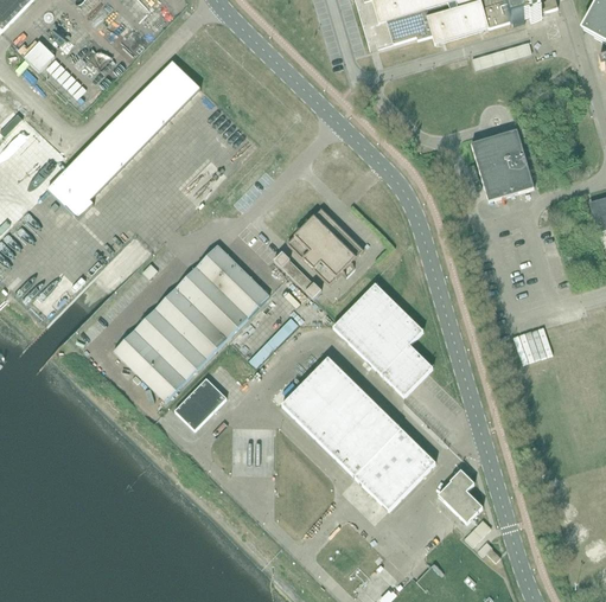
[(0,30),(29,0),(0,0),(0,30)]
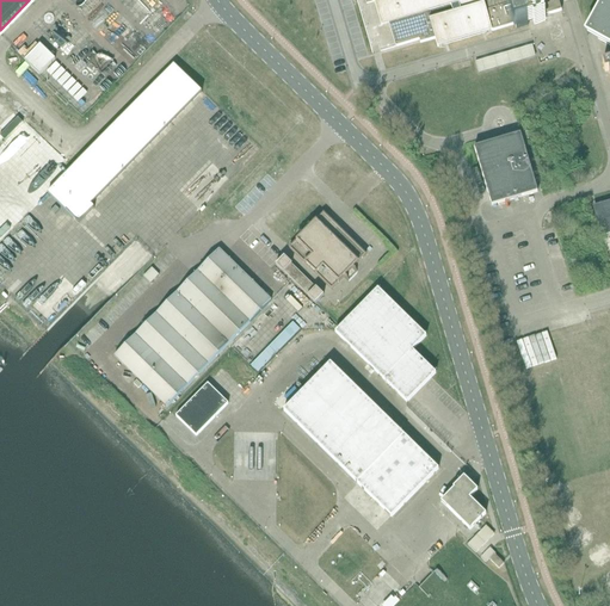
[(380,24),(388,22),(395,42),(418,36),(426,33),(426,36),(419,38),(433,35),(437,43),(442,42),(445,41),(447,39),(481,30),(482,30),(487,29),(527,17),(529,16),(531,14),(550,10),(555,7),(560,6),(559,0),(365,0),(367,2),(374,1),(380,24)]
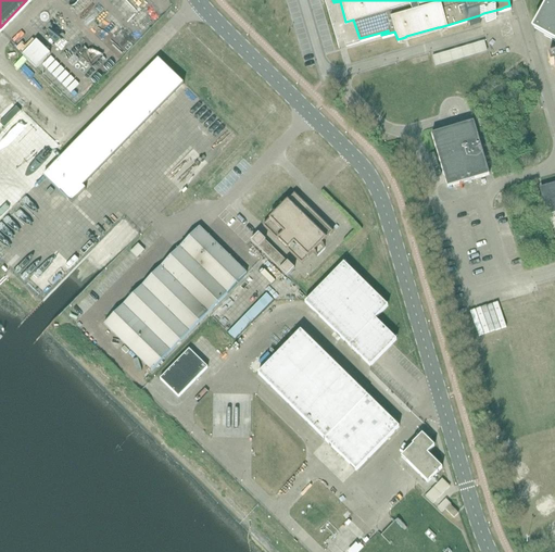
[(549,0),(532,32),(554,44),(554,39),(546,35),(554,19),(554,0),(549,0)]
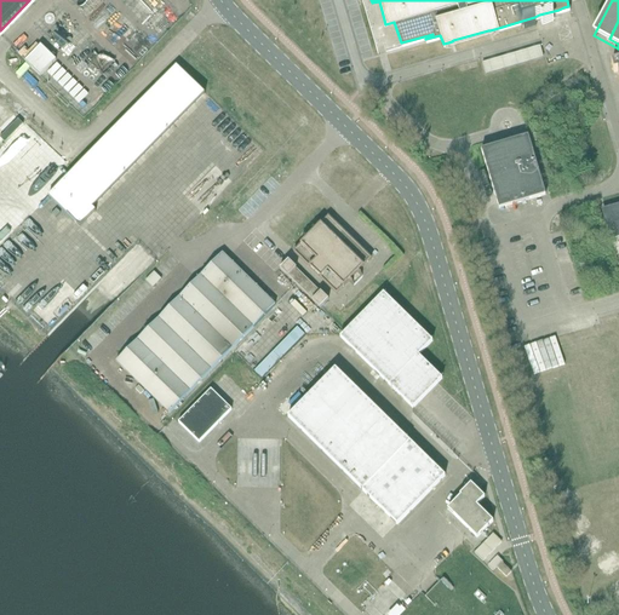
[(39,42),(26,56),(24,57),(39,73),(40,72),(55,56),(40,41),(39,42)]
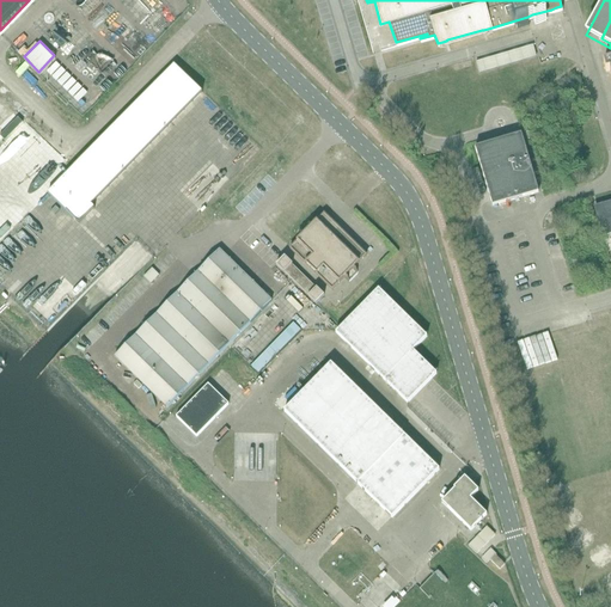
[(475,57),(478,69),(536,53),(532,41),(475,57)]
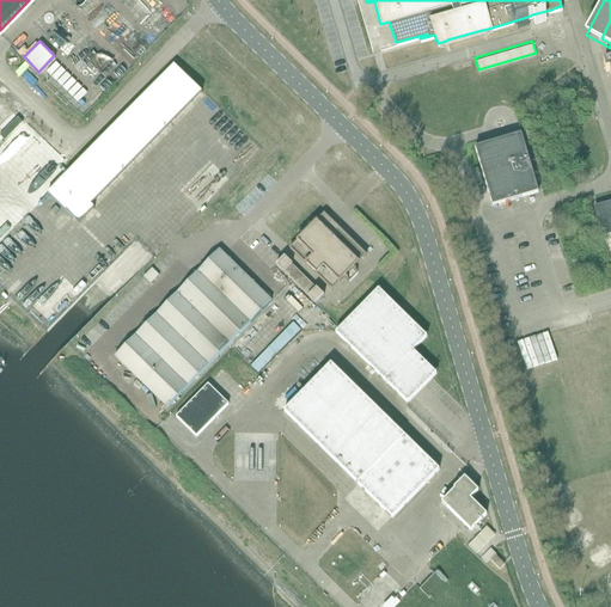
[(173,61),(47,190),(62,206),(78,221),(93,204),(90,201),(201,89),(173,61)]
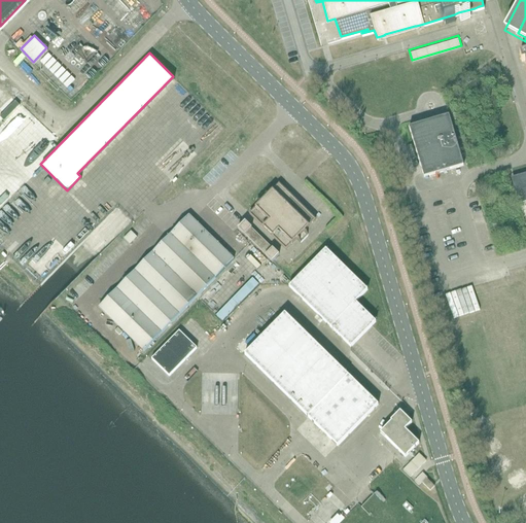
[(421,119),(408,124),(413,141),(415,145),(417,154),(420,165),(422,170),(423,174),(434,171),(437,170),(462,162),(448,111),(434,115),(421,119)]
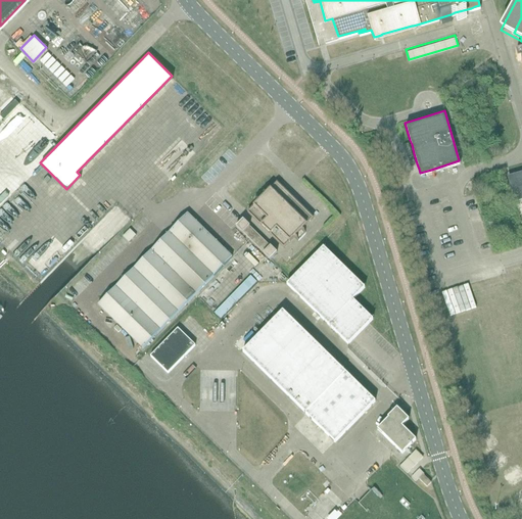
[(521,168),(510,172),(514,186),(521,183),(521,168)]
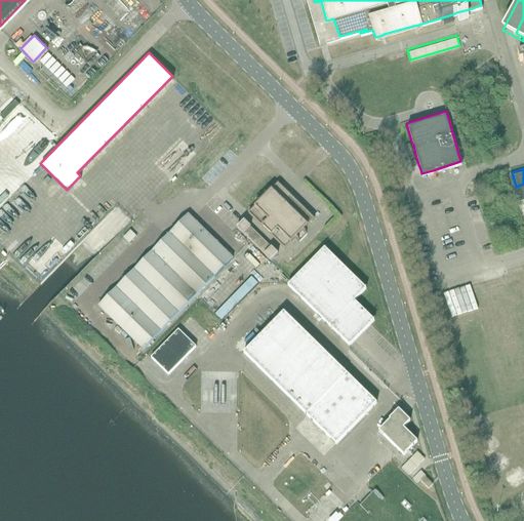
[(298,237),(298,236),(297,235),(304,230),(305,231),(306,230),(303,226),(309,221),(314,215),(289,192),(284,187),(277,179),(267,191),(264,187),(262,189),(263,190),(257,196),(256,194),(254,196),(257,199),(247,209),(284,245),(294,235),(297,238),(298,237)]
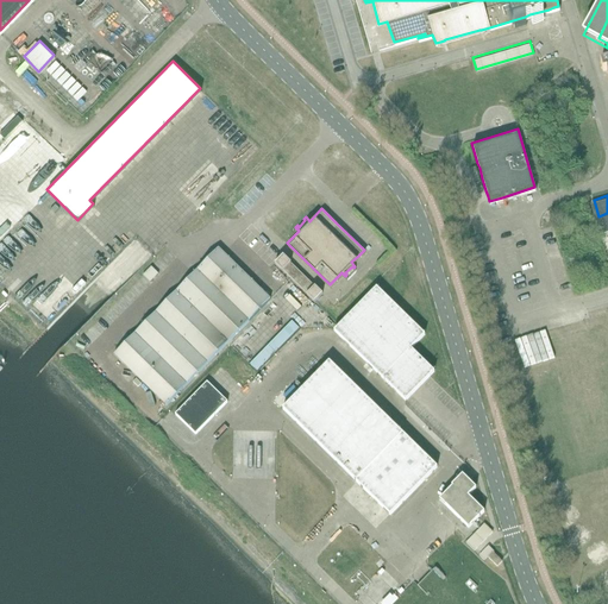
[(607,228),(607,213),(599,216),(594,218),(599,232),(607,228)]
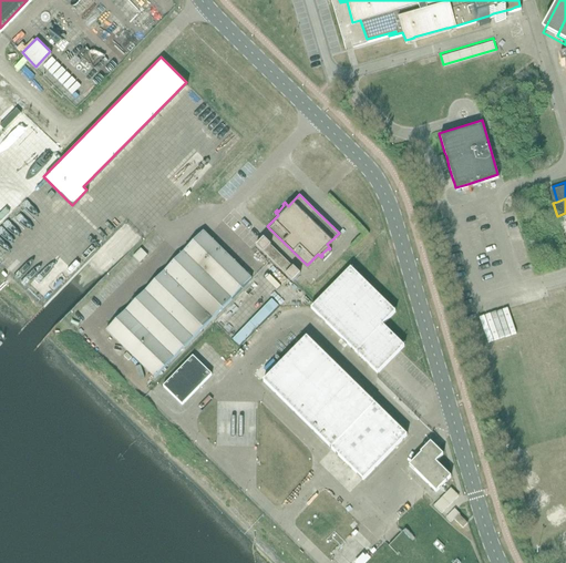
[(202,228),(182,248),(230,296),(250,276),(230,256),(213,238),(211,236),(202,228)]
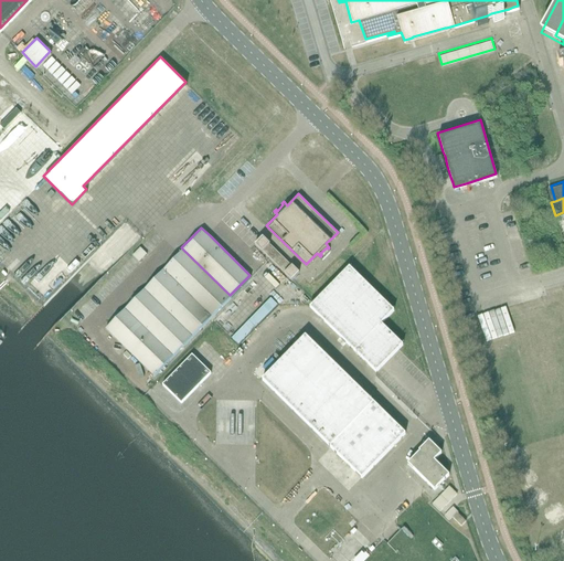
[(284,270),(290,277),(298,270),(291,262),(290,263),(268,241),(262,233),(254,241),(262,249),(262,247),(269,255),(284,270)]
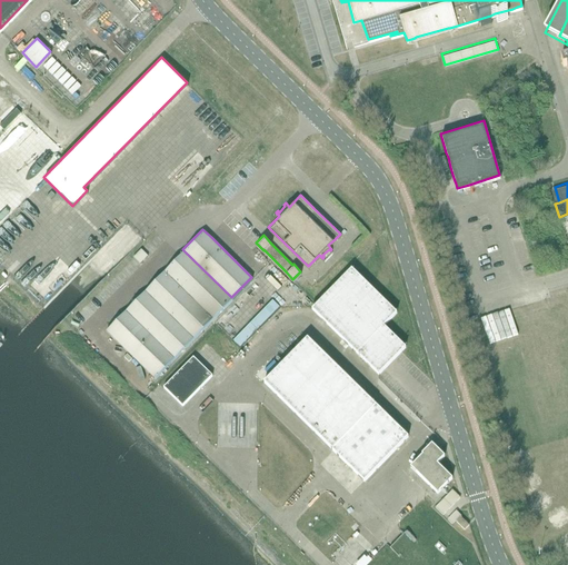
[(145,246),(132,257),(138,261),(149,250),(145,246)]
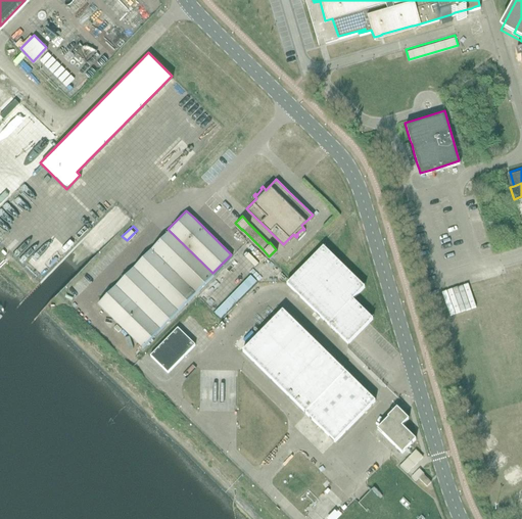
[(165,232),(150,247),(195,291),(212,273),(168,229),(168,230),(165,232)]
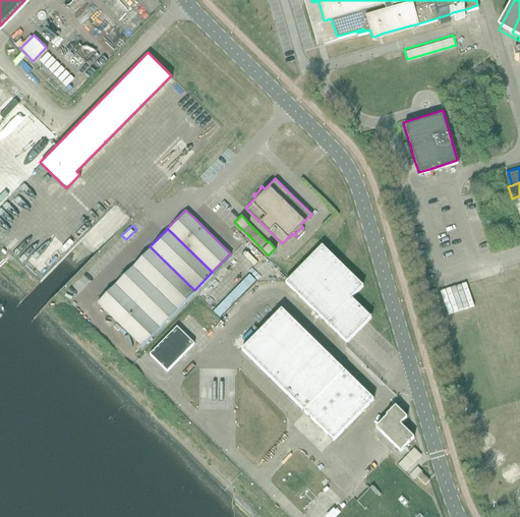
[(285,280),(339,333),(346,340),(366,319),(370,314),(350,295),(362,283),(322,242),(289,276),(286,278),(285,280)]
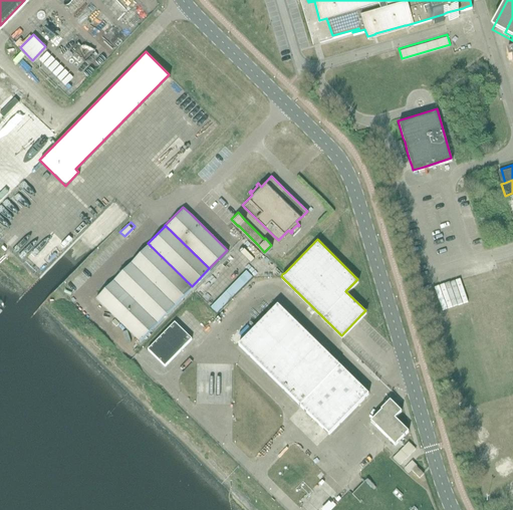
[(137,254),(131,260),(174,303),(192,286),(148,243),(142,249),(137,254)]
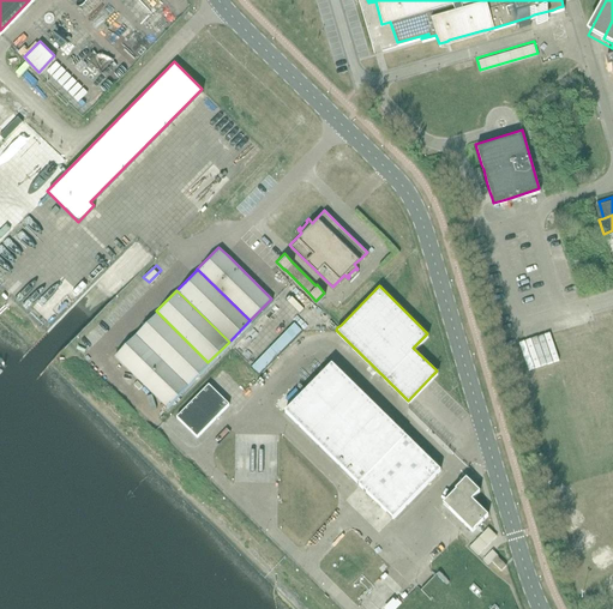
[(143,324),(134,332),(187,384),(208,362),(156,311),(149,318),(143,324)]
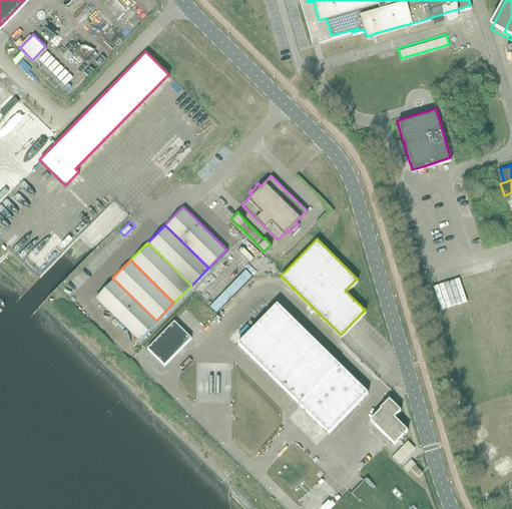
[(244,268),(230,283),(209,304),(215,310),(250,273),(244,268)]
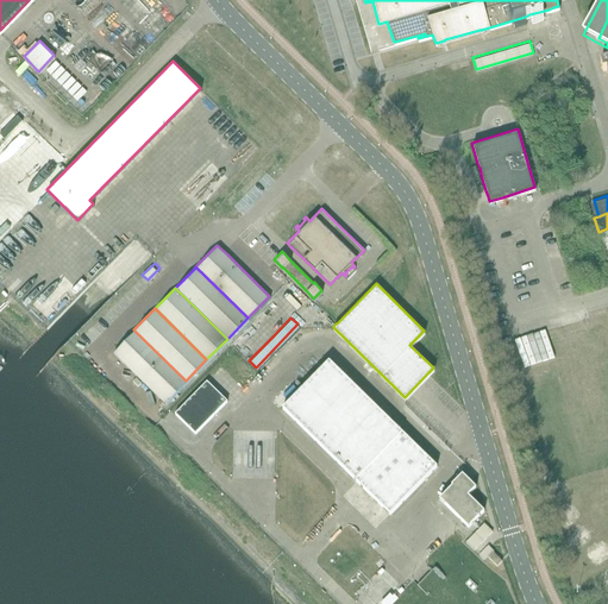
[(186,381),(133,329),(120,343),(113,351),(126,363),(165,402),(186,381)]
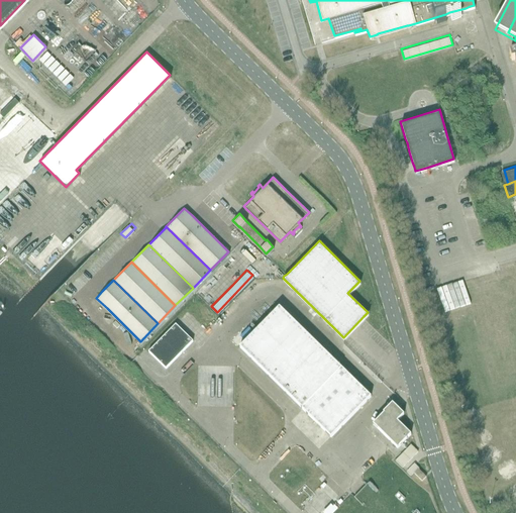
[(300,404),(302,406),(305,409),(312,416),(319,422),(325,429),(330,434),(364,400),(368,396),(370,394),(359,384),(355,379),(279,304),(238,344),(300,404)]
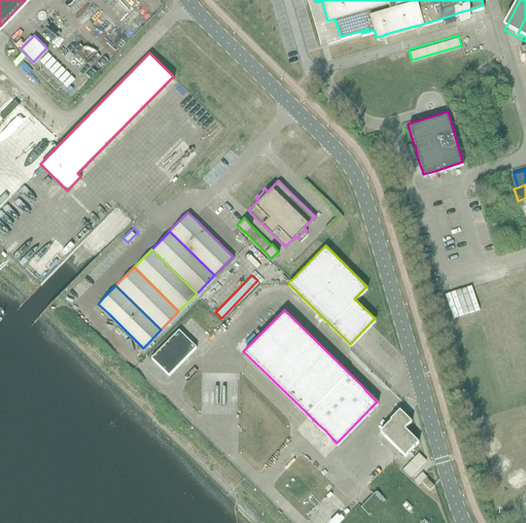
[(178,327),(150,355),(168,373),(196,345),(178,327)]
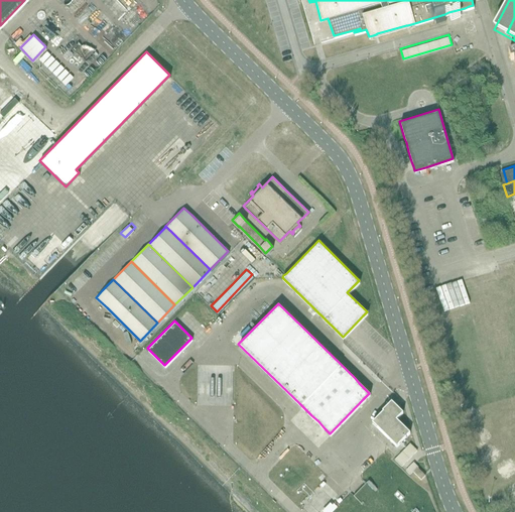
[(382,408),(382,409),(384,410),(382,412),(381,411),(372,420),(396,444),(405,434),(409,430),(395,417),(402,410),(396,405),(391,399),(382,408)]
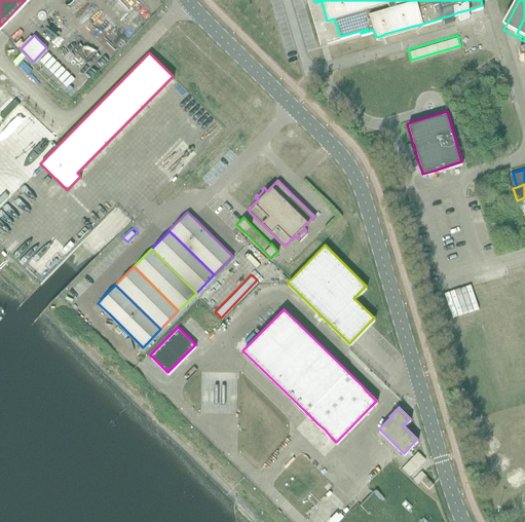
[(424,456),(417,449),(402,465),(409,473),(424,456)]
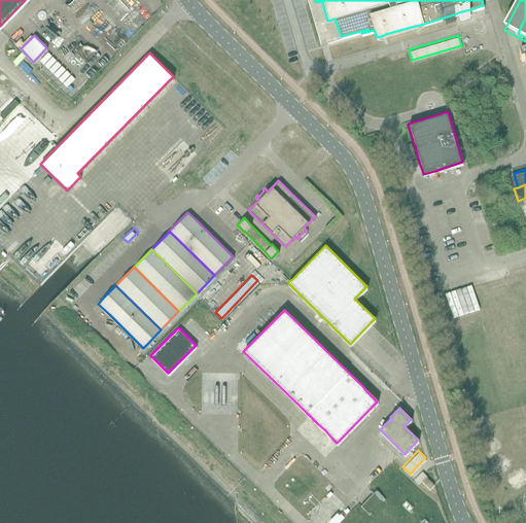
[(425,476),(421,471),(414,478),(418,482),(425,476)]
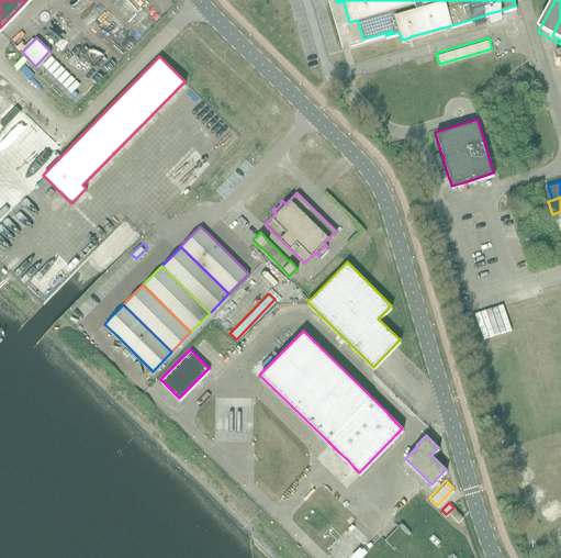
[(458,520),(462,515),(456,509),(455,506),(449,512),(458,520)]
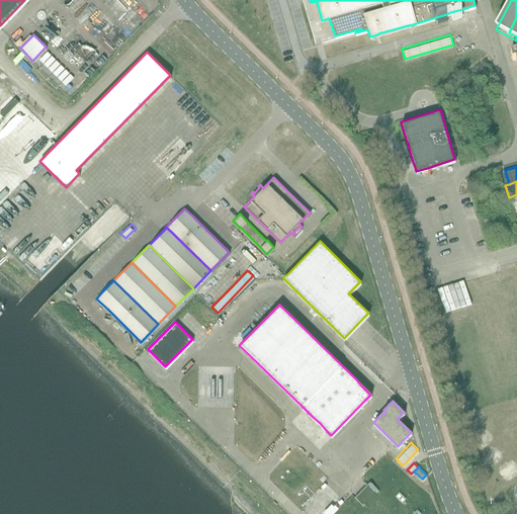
[(354,494),(354,495),(362,503),(350,513),(422,513),(389,480),(386,480),(377,489),(369,480),(367,482),(361,488),(354,494)]
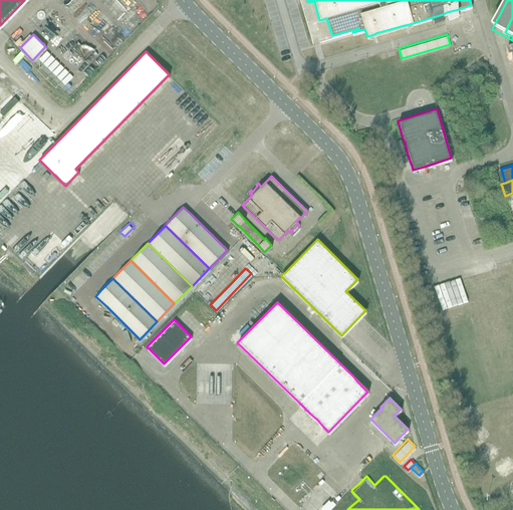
[(328,500),(320,509),(328,509),(334,504),(331,501),(330,502),(328,500)]
